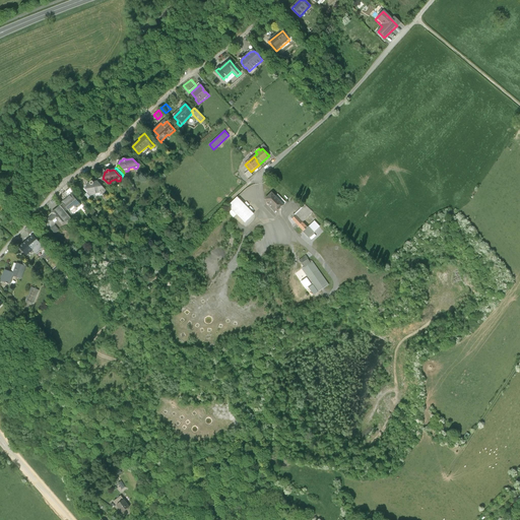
[(249,171),(244,174),(248,179),(252,175),(249,171)]
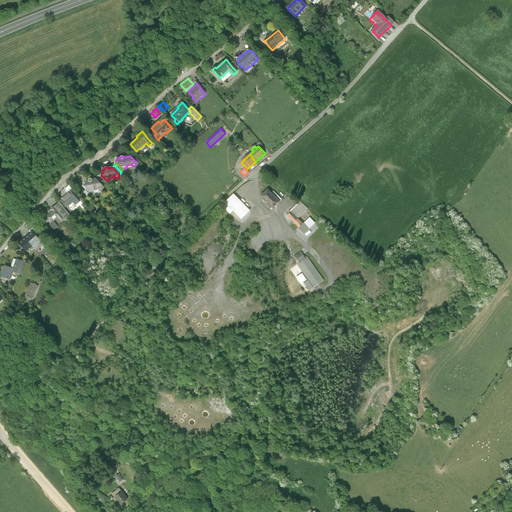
[(106,180),(102,176),(101,176),(97,176),(96,179),(104,188),(109,187),(109,184),(106,180)]
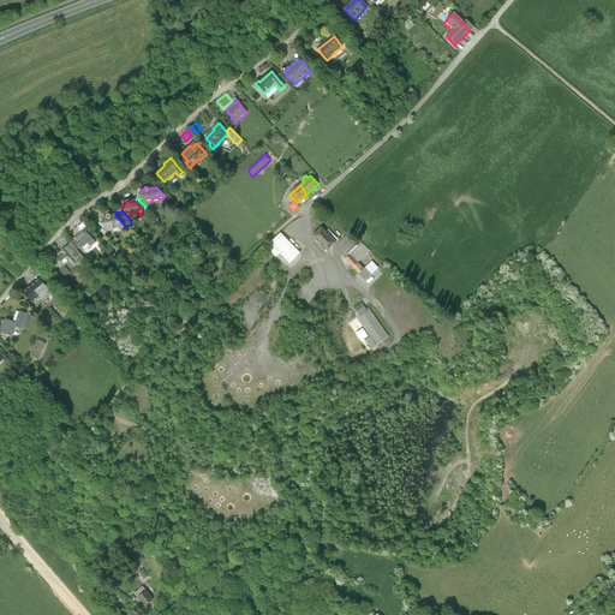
[(115,215),(111,216),(109,215),(107,215),(107,218),(105,218),(102,225),(109,232),(112,231),(113,228),(118,227),(120,230),(124,230),(125,226),(115,215)]
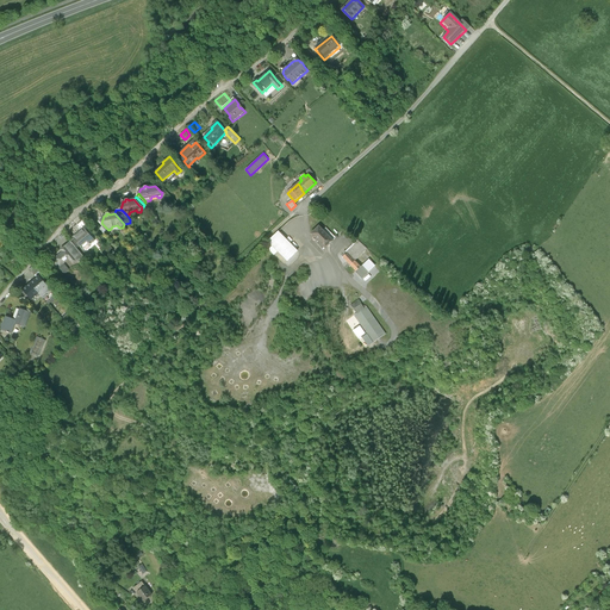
[(88,226),(82,221),(76,226),(81,231),(82,232),(85,229),(88,226)]
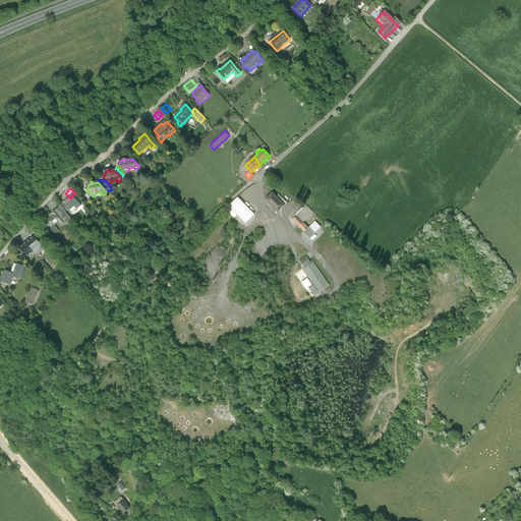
[(284,206),(273,193),(266,199),(277,213),(284,206)]
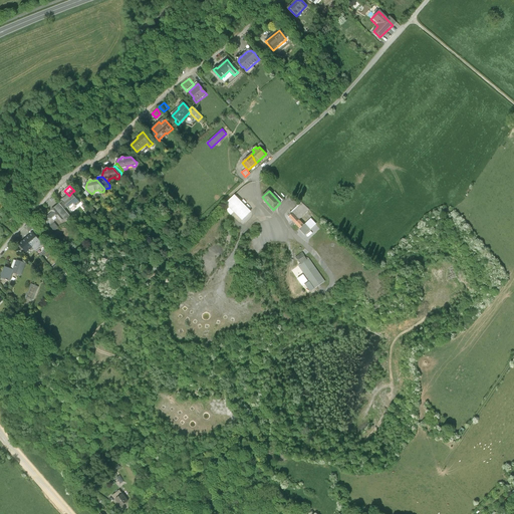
[(80,203),(71,193),(69,196),(68,195),(63,199),(64,199),(62,201),(68,209),(73,205),(75,207),(80,203)]
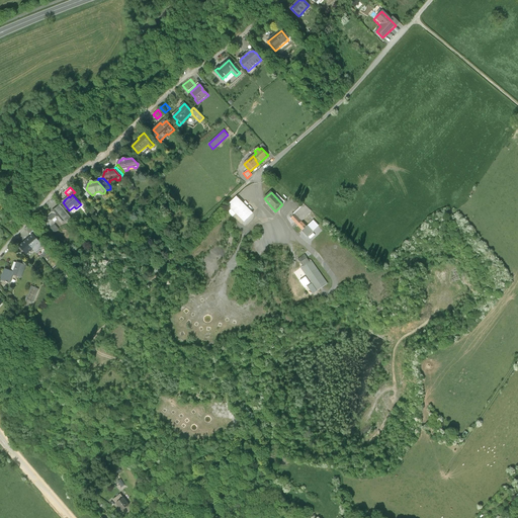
[(253,213),(236,196),(228,205),(244,222),(253,213)]
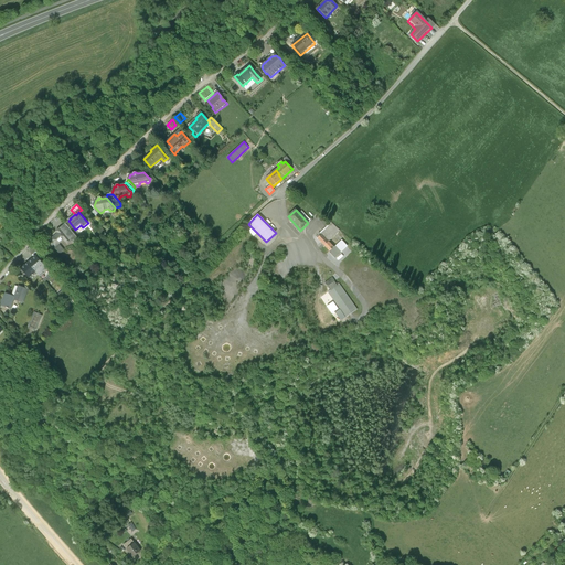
[(65,223),(56,232),(57,233),(50,240),(52,242),(50,243),(52,247),(54,245),(55,246),(55,249),(59,253),(63,249),(59,244),(64,241),(67,245),(72,242),(73,244),(78,238),(65,223)]
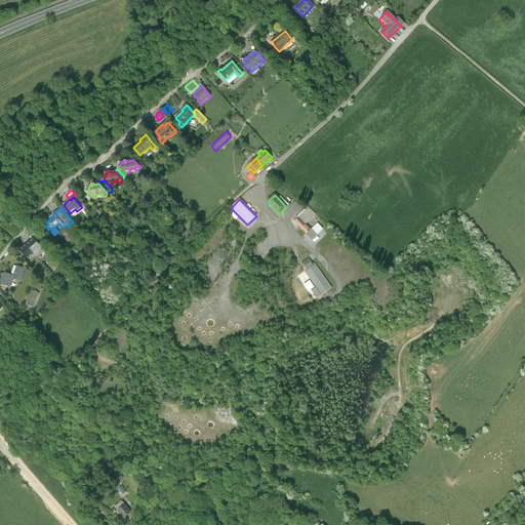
[(307,207),(293,219),(306,234),(310,230),(306,225),(315,215),(307,207)]
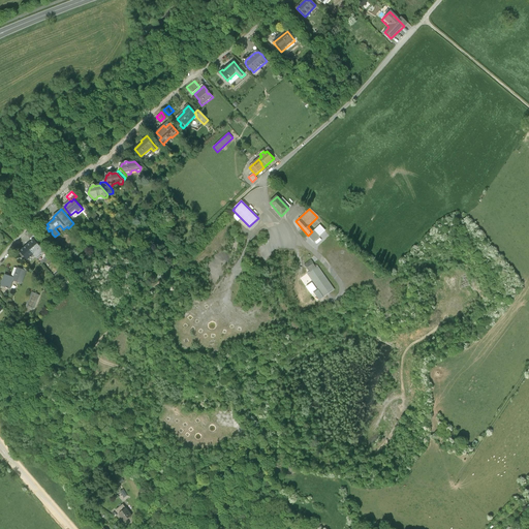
[(313,229),(319,236),(325,230),(319,224),(313,229)]
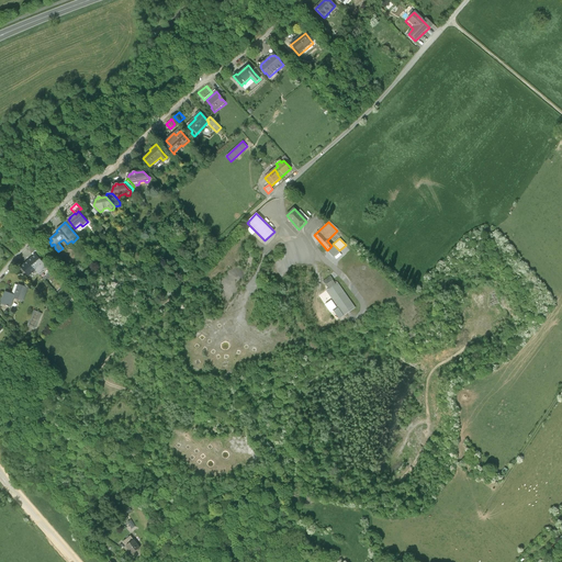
[(36,249),(32,245),(26,249),(31,254),(36,249)]
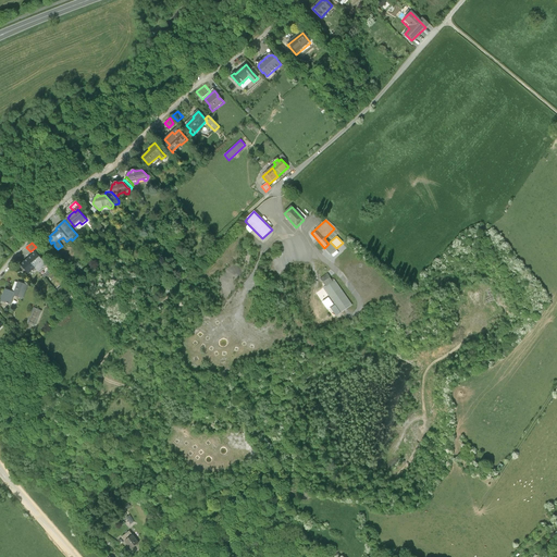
[(47,267),(36,254),(28,260),(36,268),(39,273),(44,270),(47,267)]
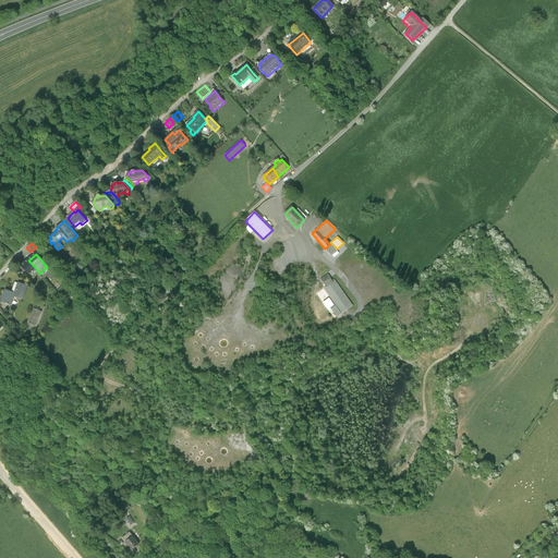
[(36,268),(28,261),(22,266),(27,273),(29,275),(32,271),(33,273),(33,271),(36,268)]
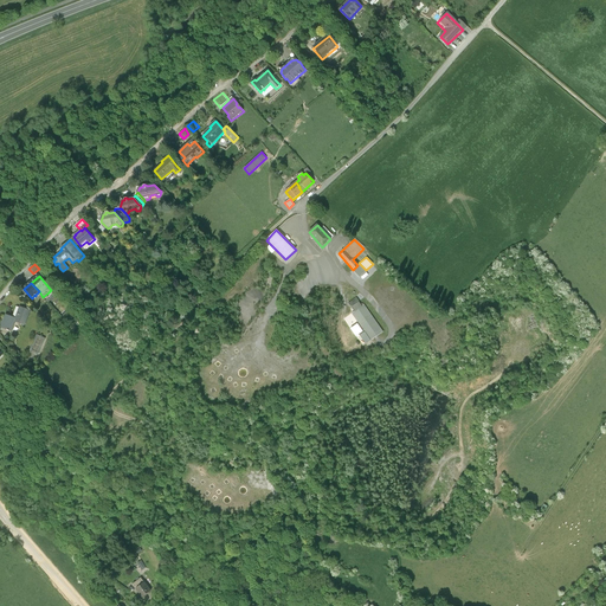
[(30,296),(24,289),(20,291),(27,298),(30,296)]
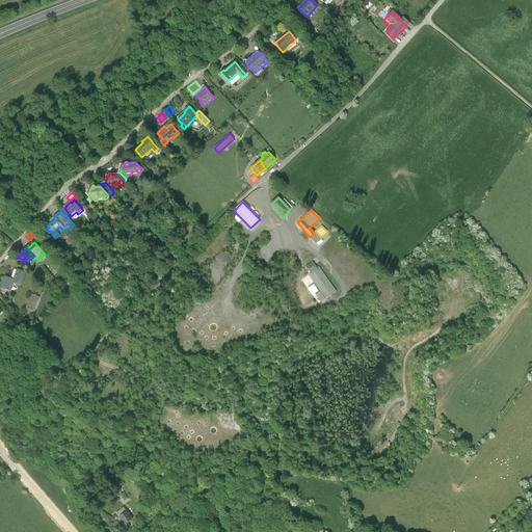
[(336,292),(319,268),(317,269),(315,265),(308,270),(311,273),(309,275),(325,299),(336,292)]
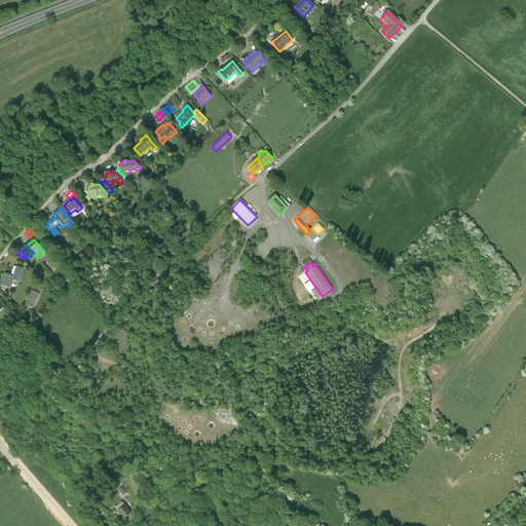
[(14,277),(5,273),(1,285),(6,286),(6,287),(7,287),(9,288),(12,279),(22,283),(26,270),(17,267),(14,277)]
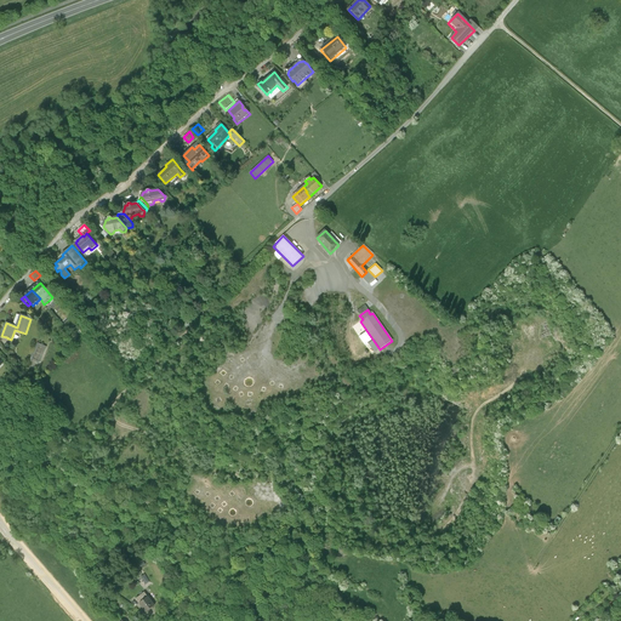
[(39,345),(32,359),(40,363),(46,348),(39,345)]
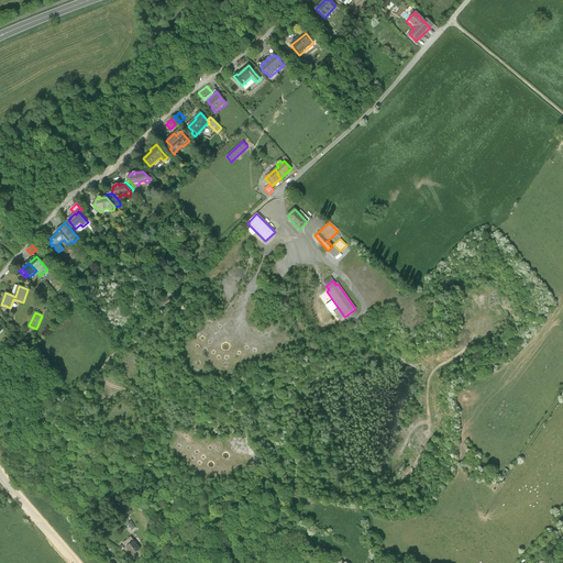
[(123,543),(127,547),(134,540),(131,537),(123,543)]
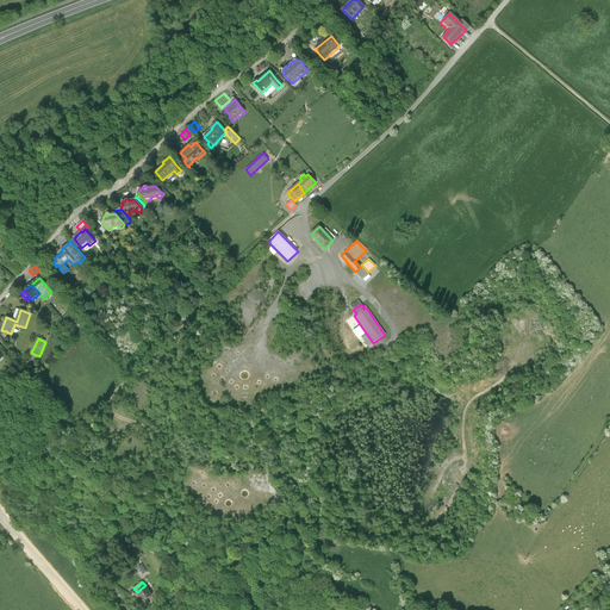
[(136,593),(143,602),(153,595),(145,585),(137,592),(136,593)]
